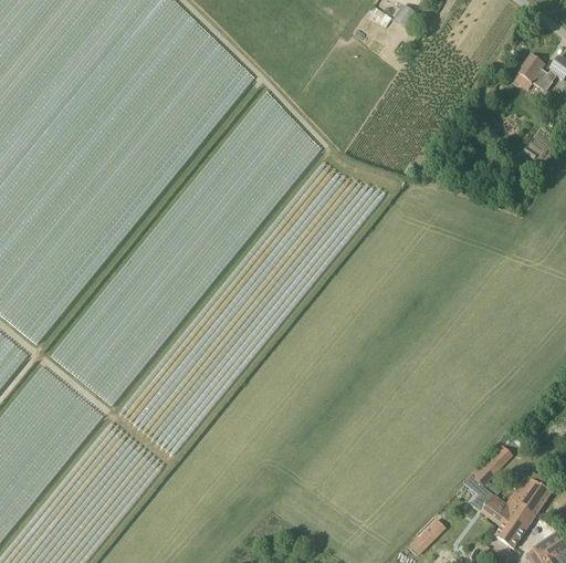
[(409,29),(409,28),(419,13),(402,3),(392,18),(409,29)]
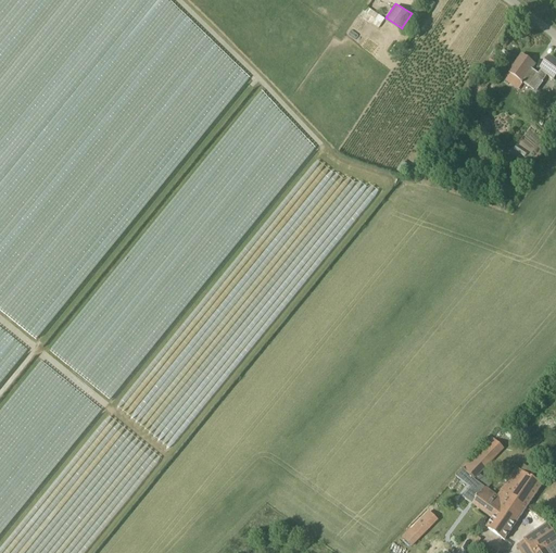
[(359,12),(370,20),(378,26),(381,21),(373,15),(363,9),(359,12)]
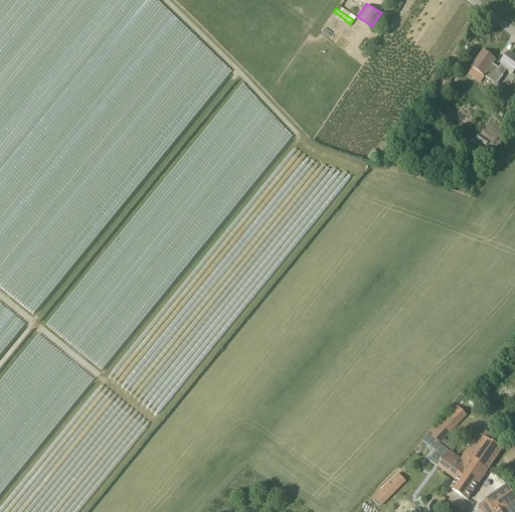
[(499,66),(492,61),(496,57),(483,48),(467,70),(479,79),(484,73),(490,78),(497,69),(502,73),(506,68),(512,73),(514,68),(514,55),(509,51),(499,66)]
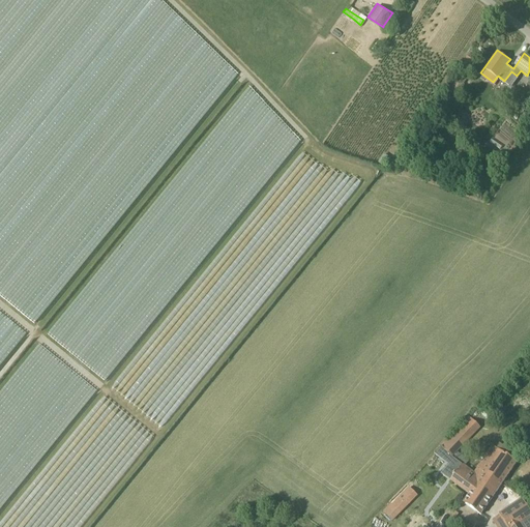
[(438,146),(442,138),(436,135),(432,143),(438,146)]
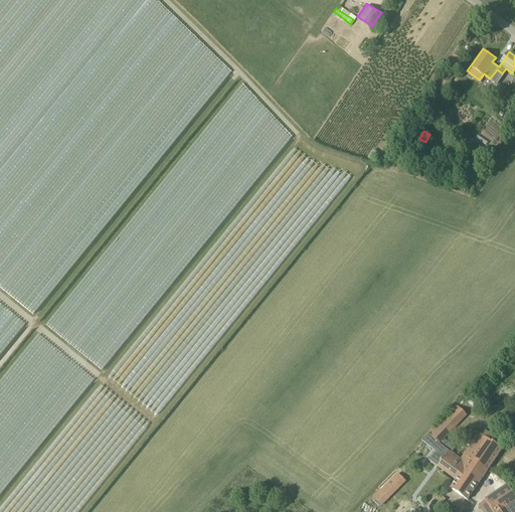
[(428,432),(433,437),(439,443),(440,442),(449,449),(450,448),(452,450),(456,445),(445,437),(468,412),(456,401),(427,432),(428,432)]
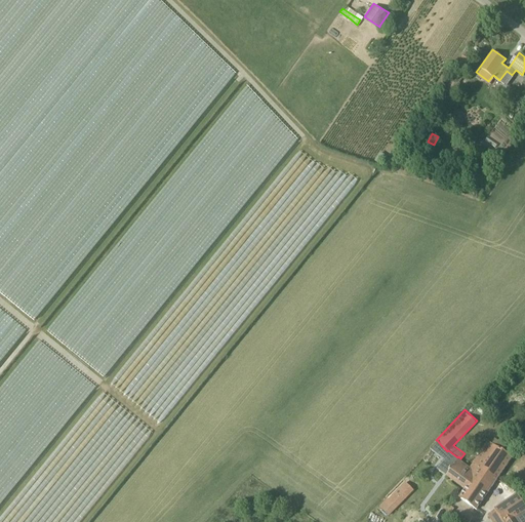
[(470,465),(460,458),(458,456),(457,457),(446,473),(465,487),(458,495),(477,508),(512,455),(500,447),(505,443),(494,436),(491,440),(488,438),(473,459),(470,465)]
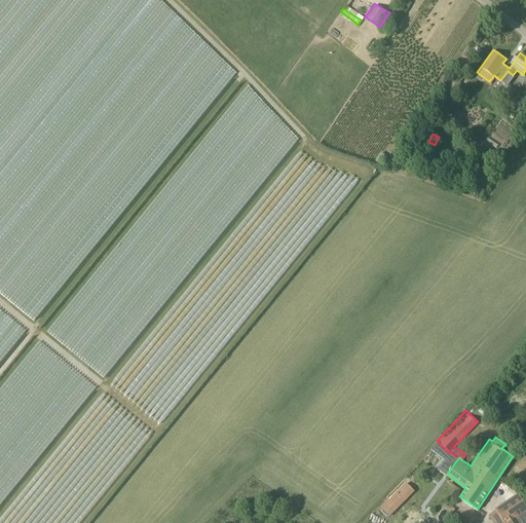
[(442,446),(438,441),(433,447),(437,451),(442,446)]
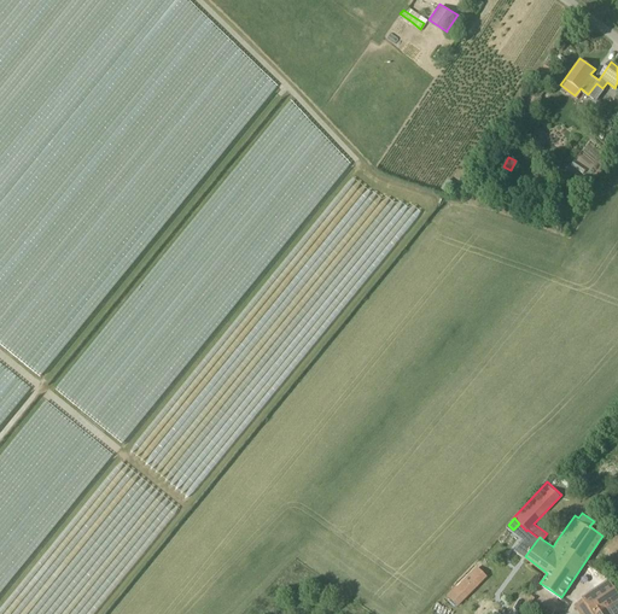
[(467,595),(482,580),(481,579),(485,573),(477,565),(456,585),(467,595)]
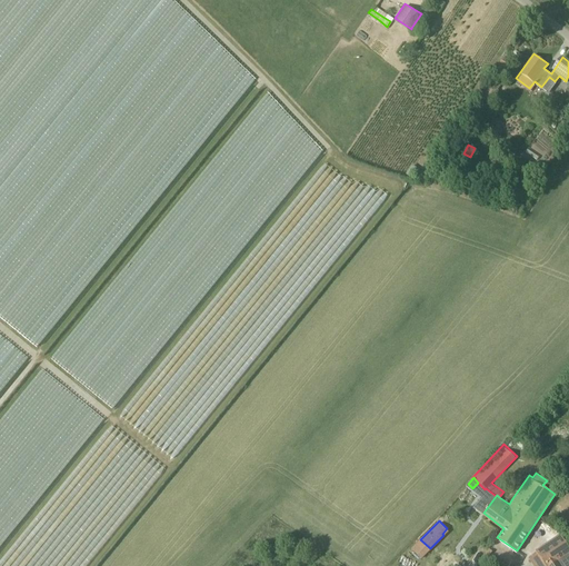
[(568,547),(560,535),(537,550),(535,552),(545,565),(566,565),(561,558),(568,553),(568,547)]
